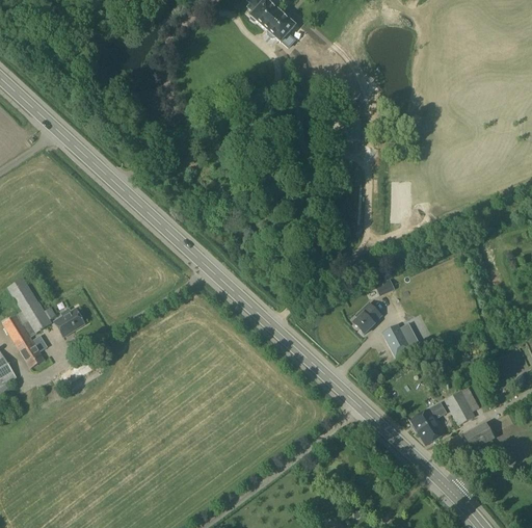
[(295,24),(267,0),(253,0),(247,5),(254,10),(250,15),(280,41),(282,38),(287,44),(293,37),(287,32),(295,24)]
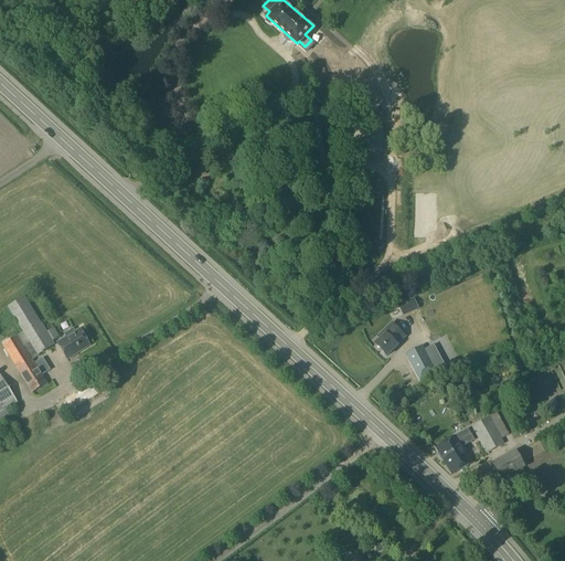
[(351,48),(343,53),(349,60),(356,54),(351,48)]
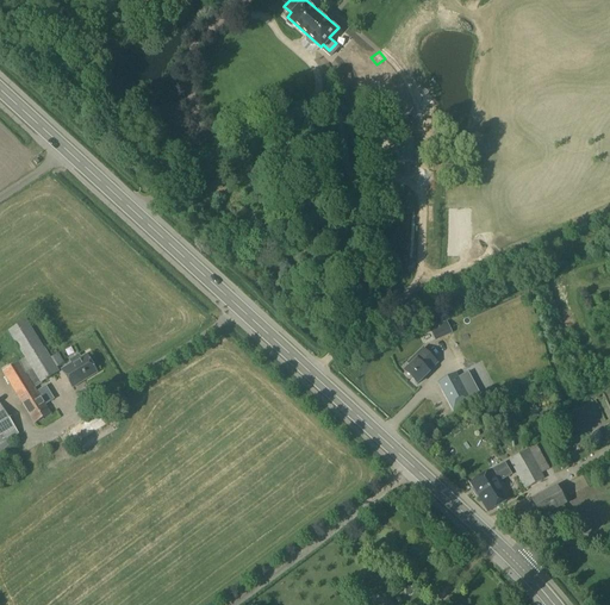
[(393,85),(400,73),(383,63),(380,68),(387,72),(384,79),(393,85)]
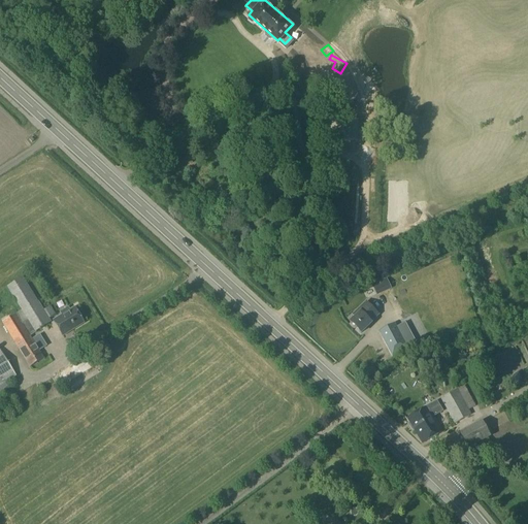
[(24,307),(3,319),(30,364),(43,356),(30,333),(37,329),(36,328),(52,320),(25,273),(9,283),(24,307)]
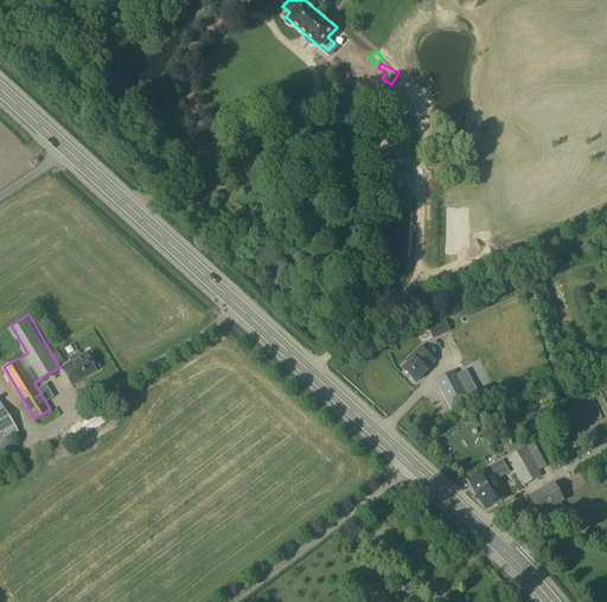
[(423,346),(402,366),(415,379),(428,367),(426,366),(435,358),(423,346)]
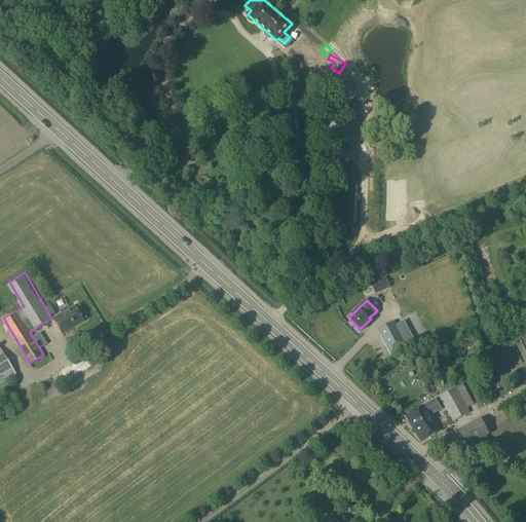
[(62,310),(53,317),(62,332),(84,319),(75,303),(70,306),(68,302),(60,307),(62,310)]
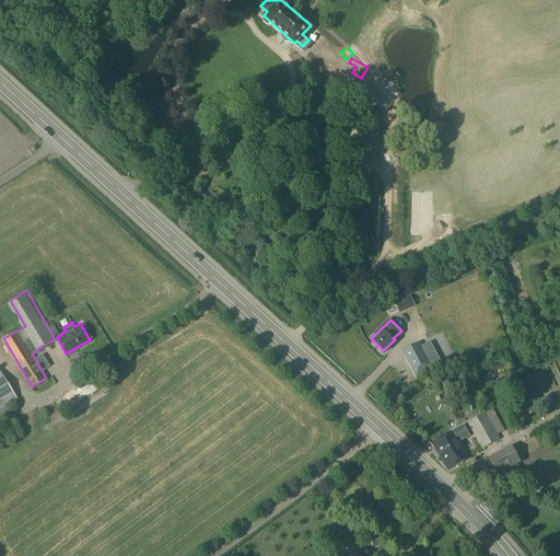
[(418,340),(401,349),(416,374),(431,366),(418,340)]
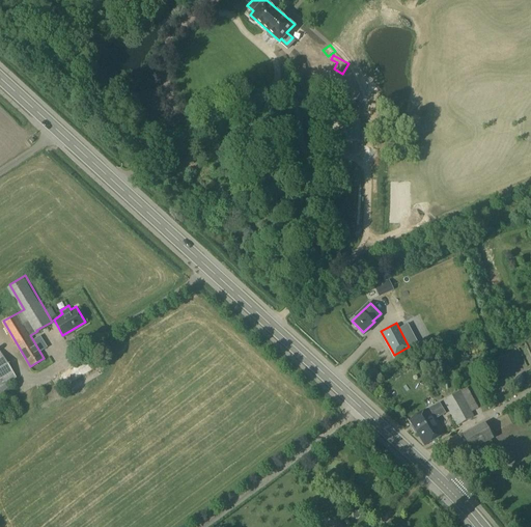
[(486,355),(495,375),(522,362),(513,342),(486,355)]
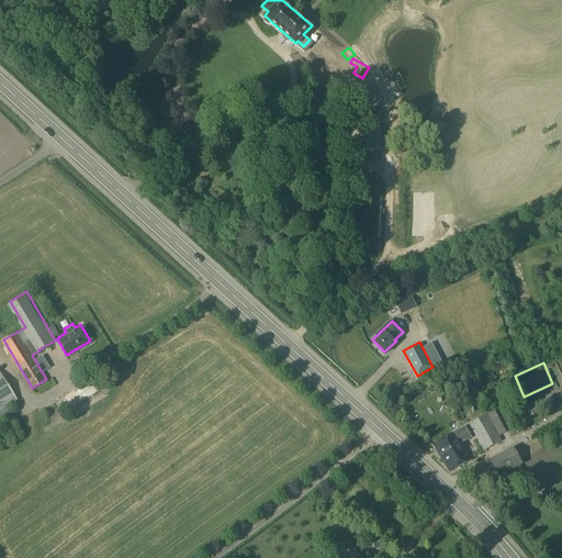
[(0,369),(0,415),(10,410),(6,403),(17,397),(0,369)]
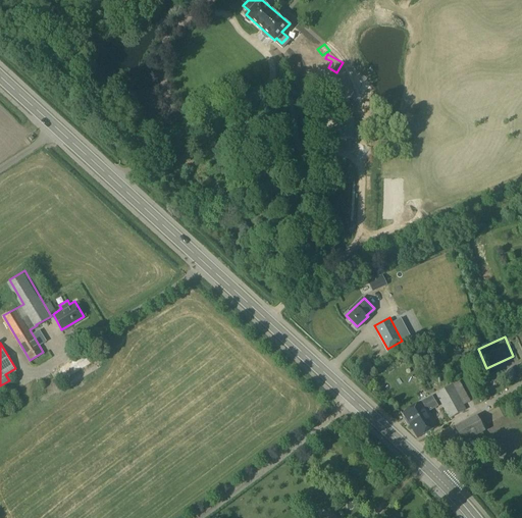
[(453,382),(435,392),(449,416),(466,407),(453,382)]
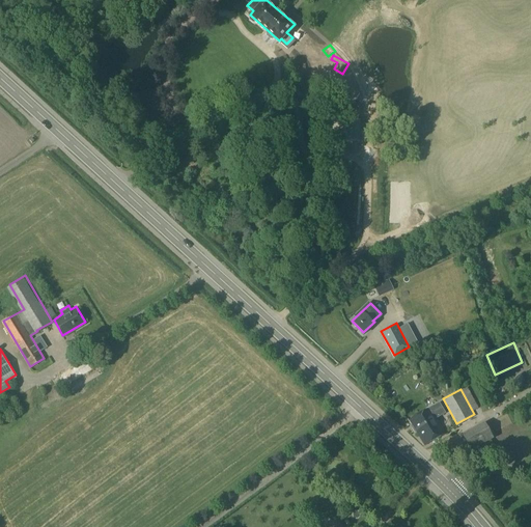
[(439,400),(410,418),(424,443),(446,431),(439,418),(438,419),(436,416),(445,411),(439,400)]
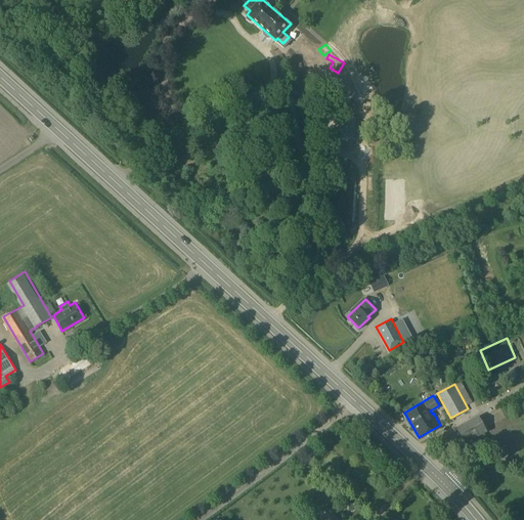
[(478,416),(454,428),(463,443),(476,437),(478,440),(486,436),(484,433),(486,432),(481,422),(478,416)]
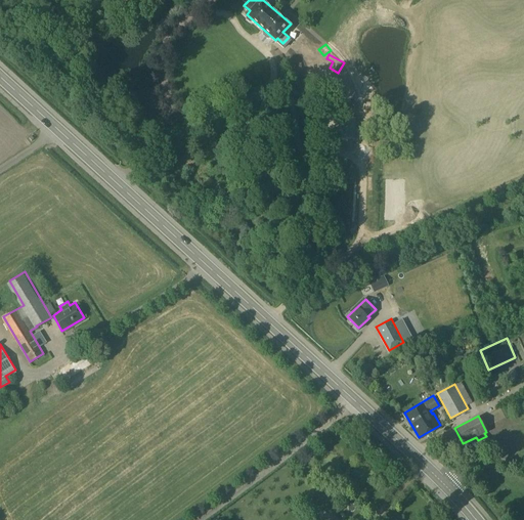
[(339,519),(332,511),(320,519),(339,519)]
